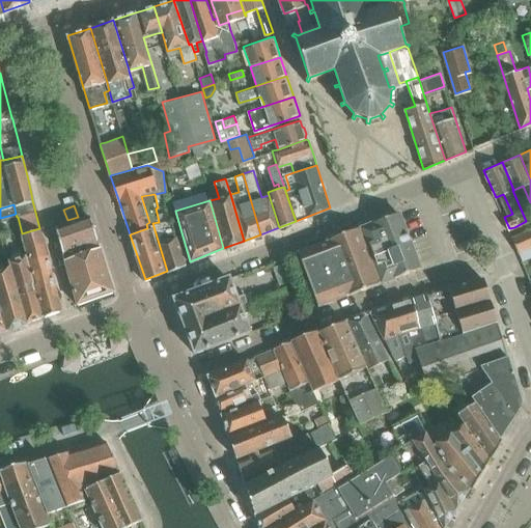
[(372,222),(360,227),(370,254),(370,256),(380,281),(420,267),(417,260),(411,242),(399,212),(372,222)]
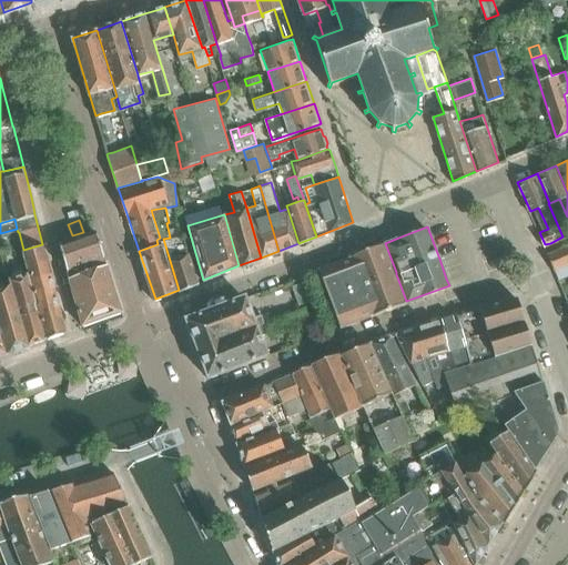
[(68,270),(103,256),(95,230),(60,243),(68,270)]
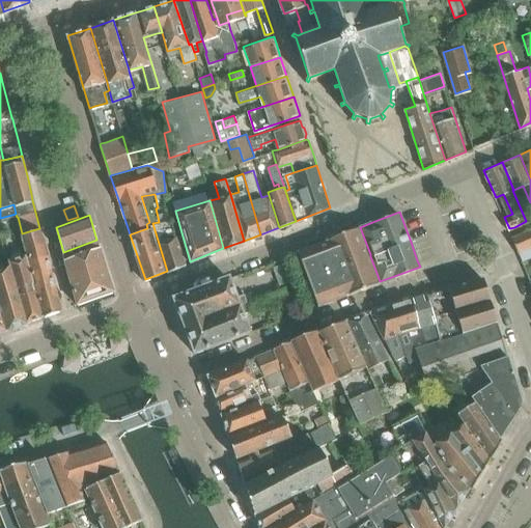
[(152,223),(167,271),(185,264),(183,257),(170,219),(159,222),(152,223)]
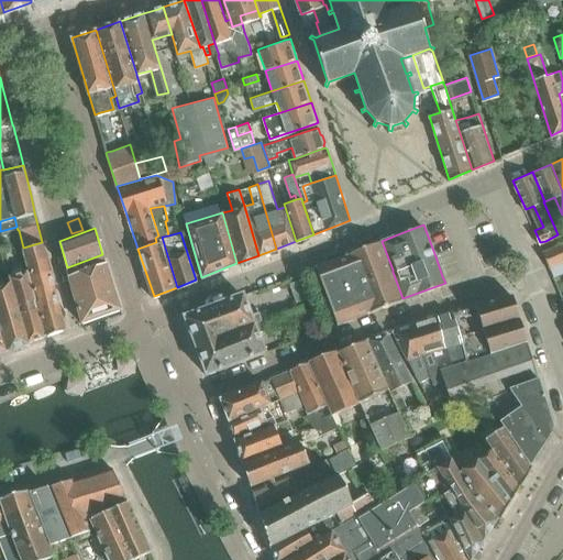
[(316,266),(337,324),(337,325),(341,322),(368,311),(368,313),(403,299),(403,298),(393,272),(393,270),(382,241),(379,242),(378,241),(376,242),(376,243),(365,248),(365,246),(361,248),(362,249),(351,253),(350,252),(346,253),(346,254),(316,266)]
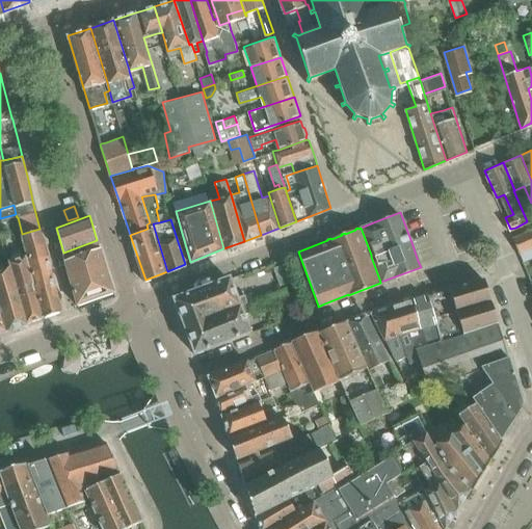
[(22,234),(20,234),(25,255),(27,261),(47,255),(40,229),(22,234)]
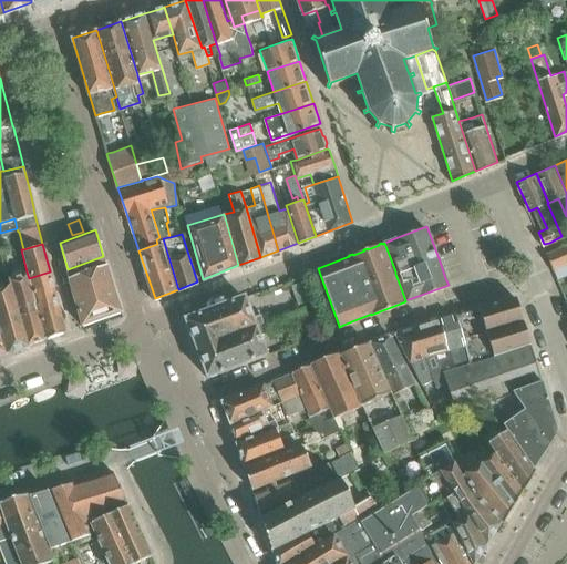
[(552,255),(549,255),(557,273),(566,267),(566,248),(552,255)]
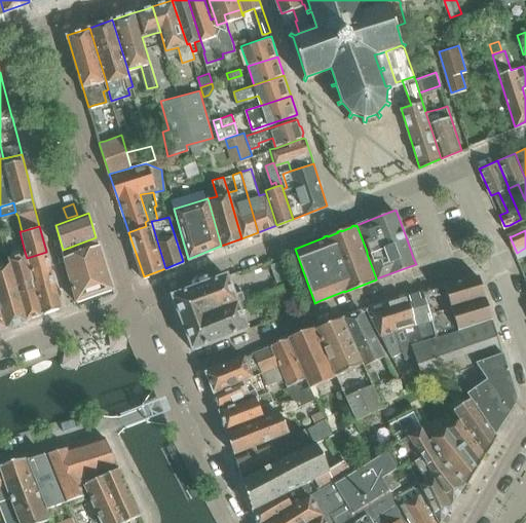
[(97,238),(63,251),(76,301),(112,288),(97,238)]
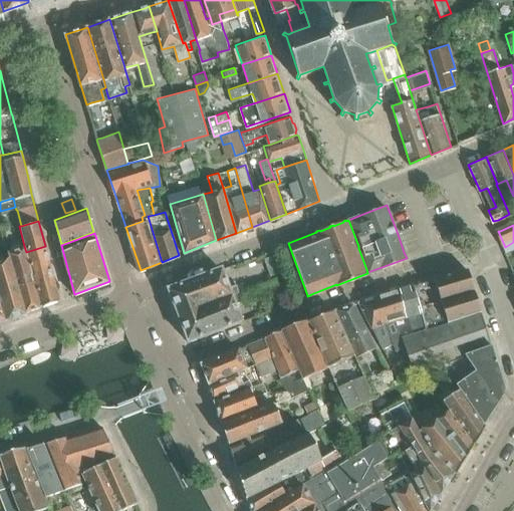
[(40,305),(26,252),(24,246),(8,251),(10,257),(25,311),(26,311),(31,309),(40,305)]
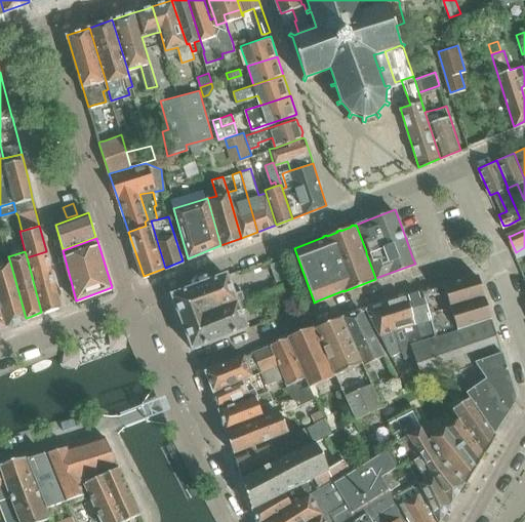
[(41,312),(61,306),(52,274),(46,251),(27,257),(41,312)]
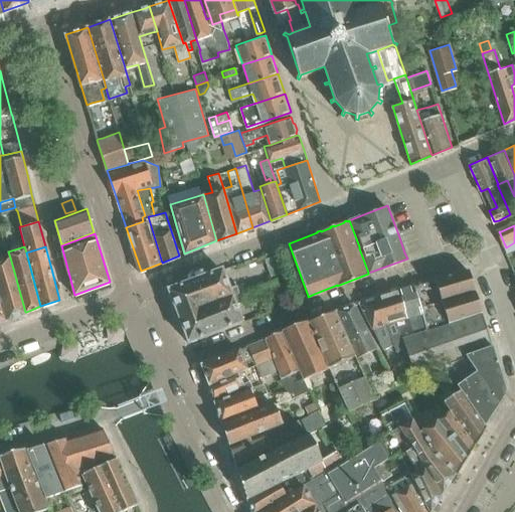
[(0,289),(8,312),(10,318),(25,312),(10,258),(0,260),(0,289)]
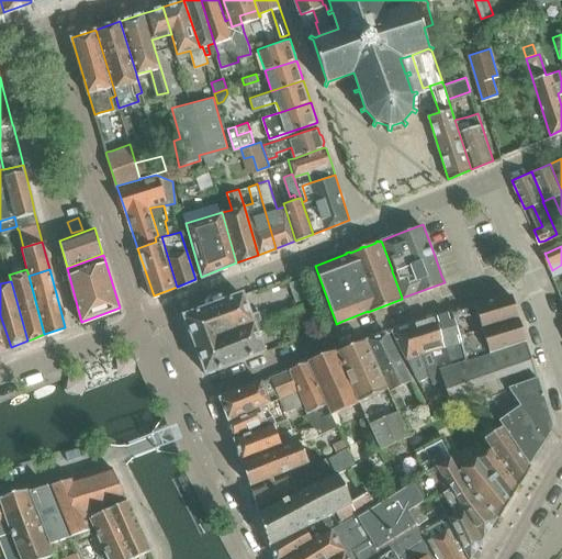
[(262,319),(257,305),(248,310),(242,293),(184,315),(195,344),(262,319)]
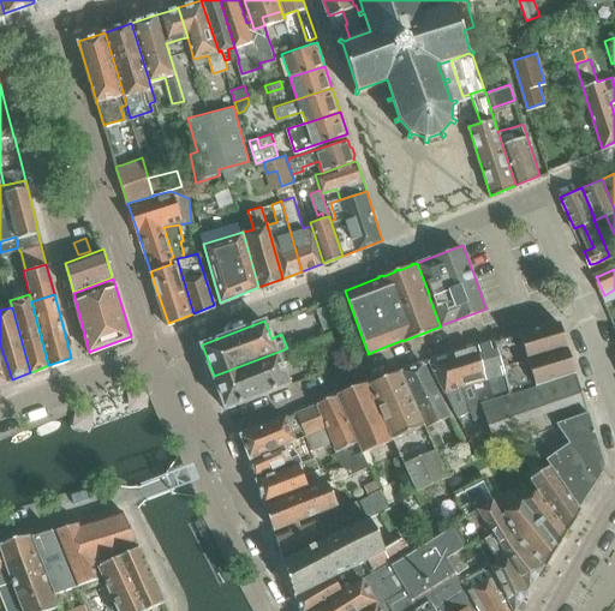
[(575,372),(561,322),(495,341),(503,372),(509,394),(575,372)]
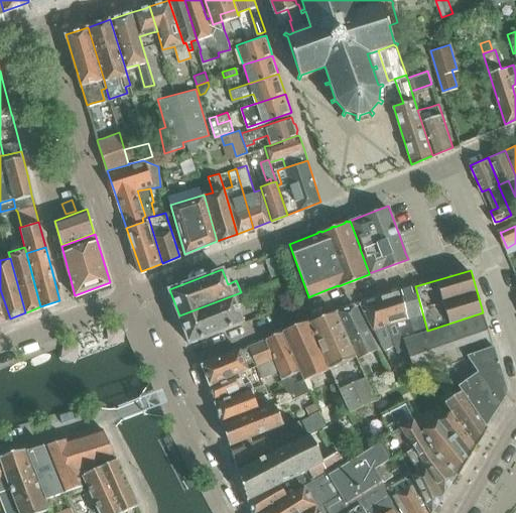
[(409,316),(422,312),(415,286),(397,291),(404,317),(396,321),(402,338),(415,335),(409,316)]
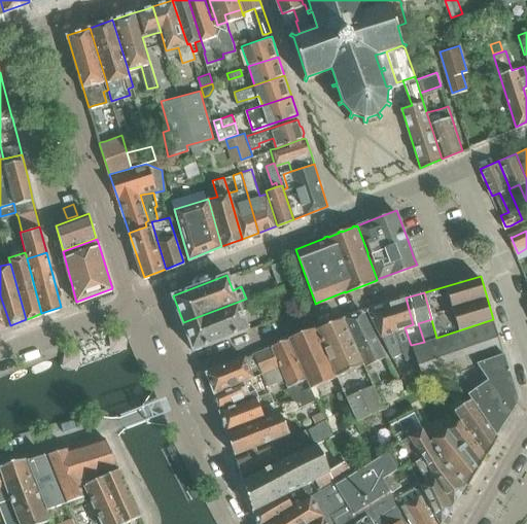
[(405,327),(413,324),(406,298),(388,304),(396,330),(395,330),(400,343),(403,351),(409,349),(401,328),(405,327)]
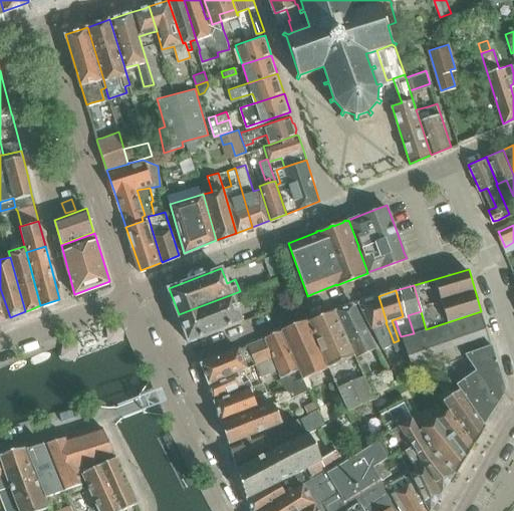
[(245,303),(240,291),(179,314),(188,340),(242,320),(240,315),(236,306),(245,303)]
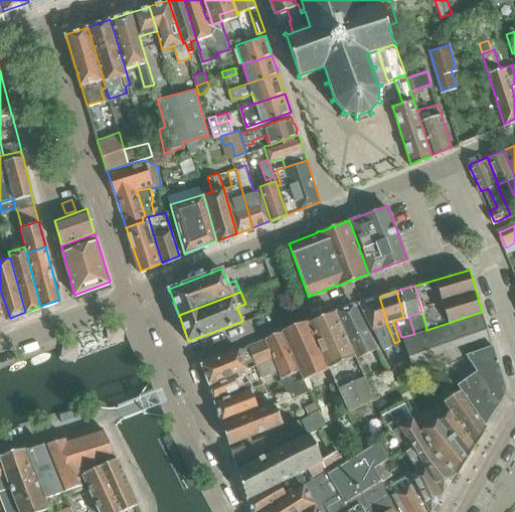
[(383,348),(394,343),(391,335),(385,337),(379,326),(386,323),(387,323),(379,297),(360,303),(363,309),(383,348)]
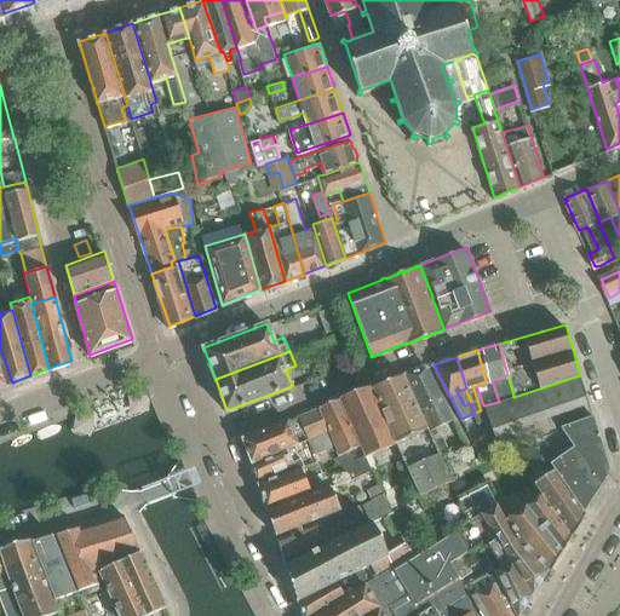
[(429,430),(454,418),(431,373),(428,367),(403,374),(429,430)]
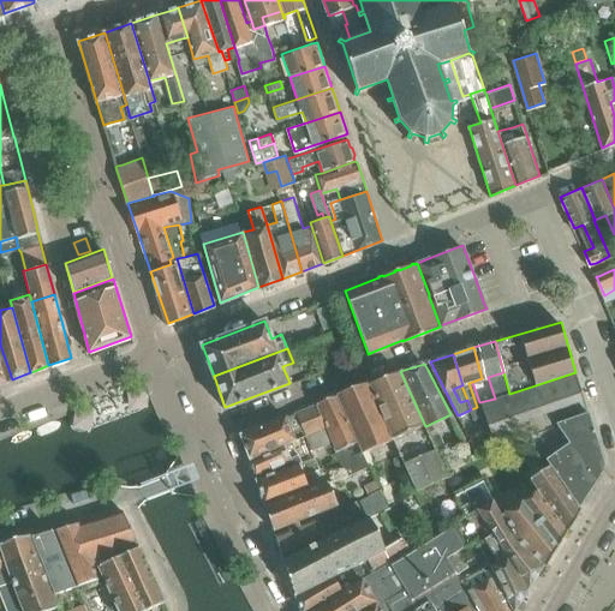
[(430,436),(425,426),(400,371),(369,383),(371,389),(417,489),(448,475),(434,444),(430,436)]
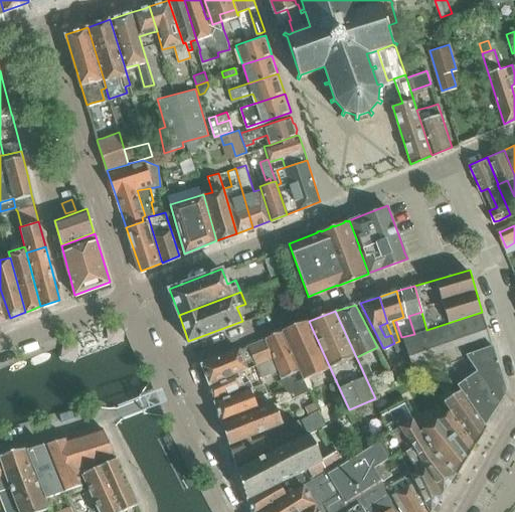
[(426,330),(414,334),(401,337),(405,345),(415,374),(444,363),(492,344),(482,312),(426,330)]
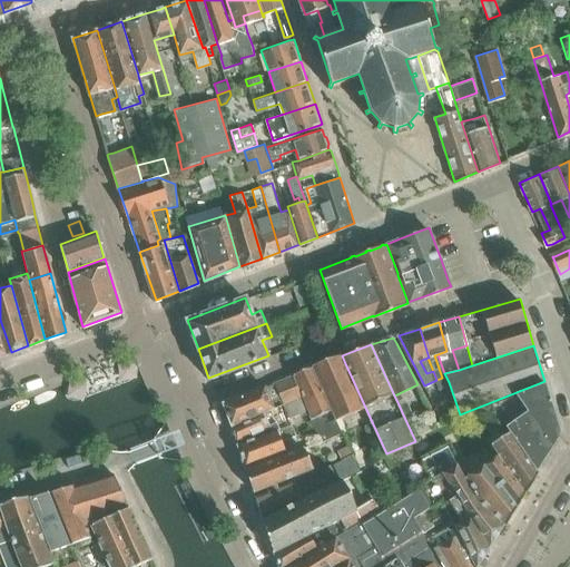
[(341,355),(313,368),(336,418),(336,419),(363,408),(350,374),(341,355)]
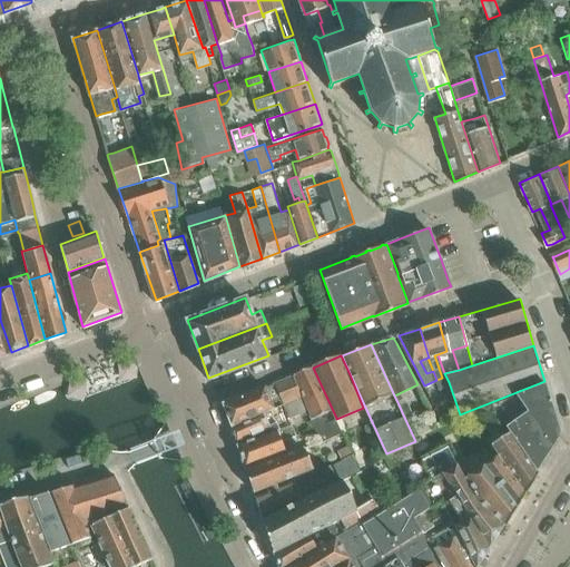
[(313,368),(296,374),(298,381),(318,426),(316,427),(321,440),(321,441),(343,431),(336,419),(336,418),(325,422),(321,413),(332,409),(313,368)]
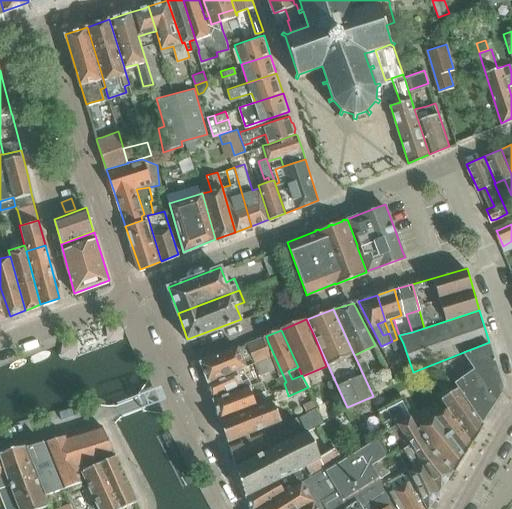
[(268,359),(272,357),(265,342),(262,337),(249,342),(246,344),(252,358),(258,356),(259,360),(267,357),(268,359)]
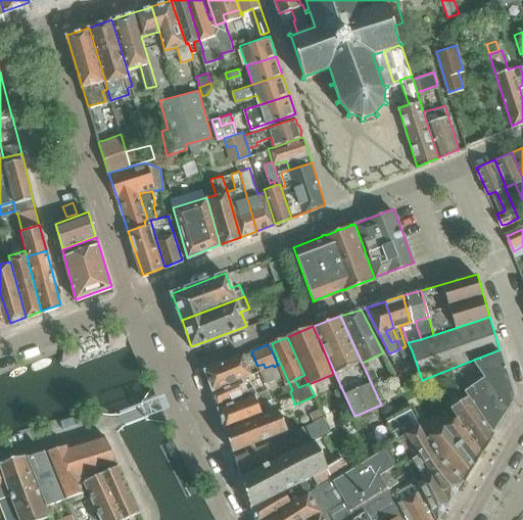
[(513,392),(500,349),(450,369),(459,390),(463,389),(468,395),(492,431),(511,402),(513,398),(514,395),(513,392)]
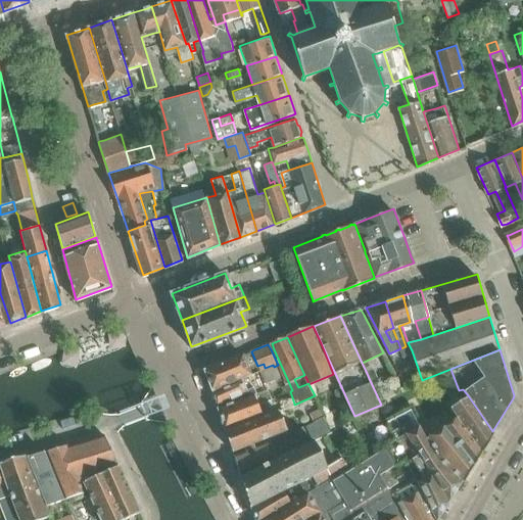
[(243,355),(205,370),(212,390),(260,372),(265,382),(282,375),(278,365),(274,367),(273,365),(265,368),(264,364),(257,366),(251,351),(243,355)]
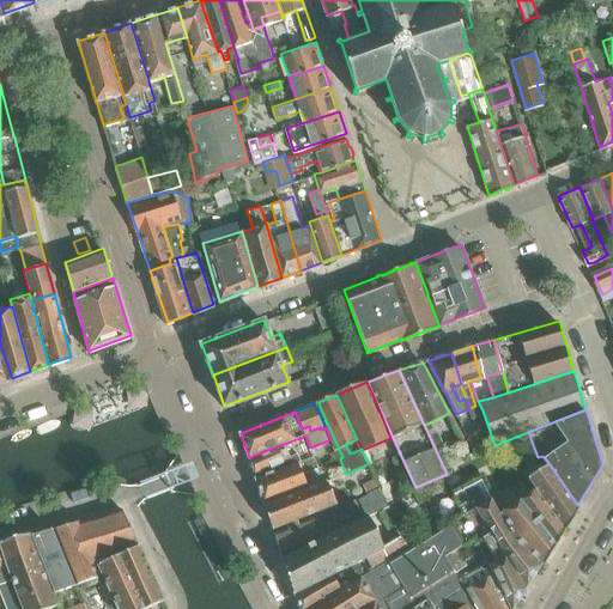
[(437,431),(429,434),(432,443),(441,439),(437,431)]
